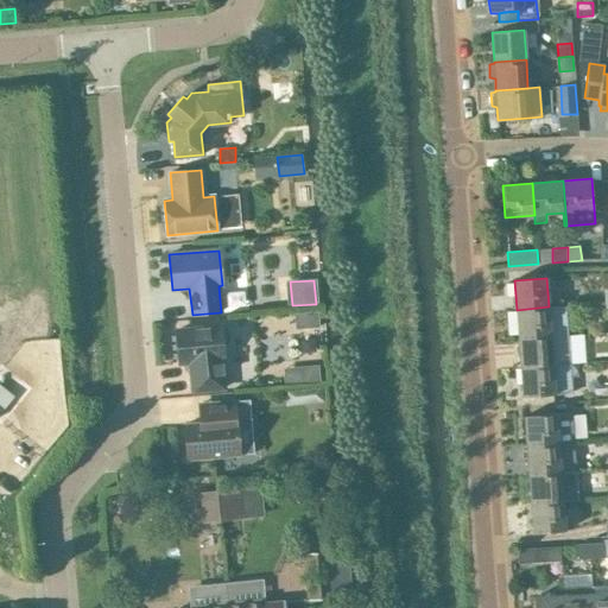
[(549,306),(517,310),(519,339),(569,335),(567,305),(549,308),(549,306)]
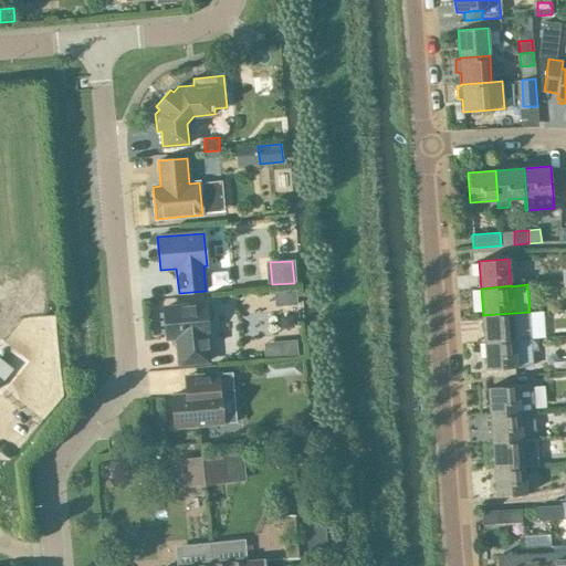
[(211,321),(213,318),(212,308),(210,305),(206,306),(206,304),(164,307),(167,338),(177,337),(179,364),(209,362),(206,335),(209,335),(208,321),(211,321)]
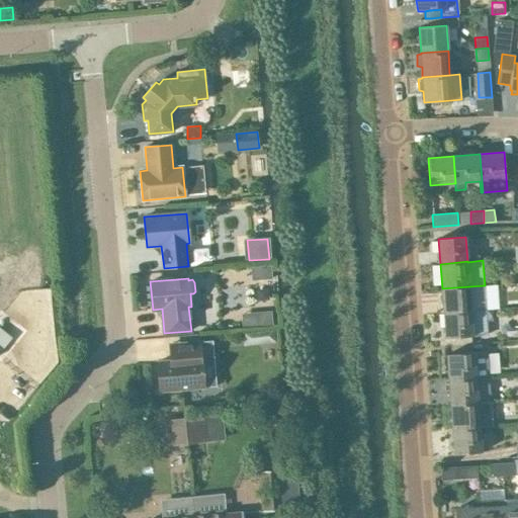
[(485,285),(442,288),(443,314),(486,311),(485,285)]
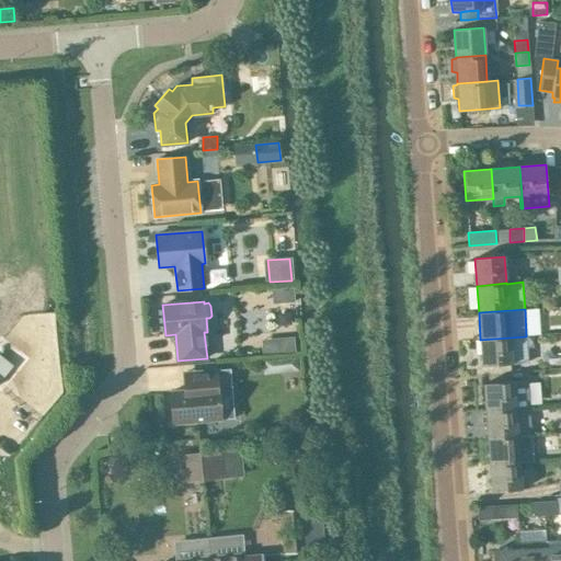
[(296,336),(281,338),(282,353),(297,351),(296,336)]
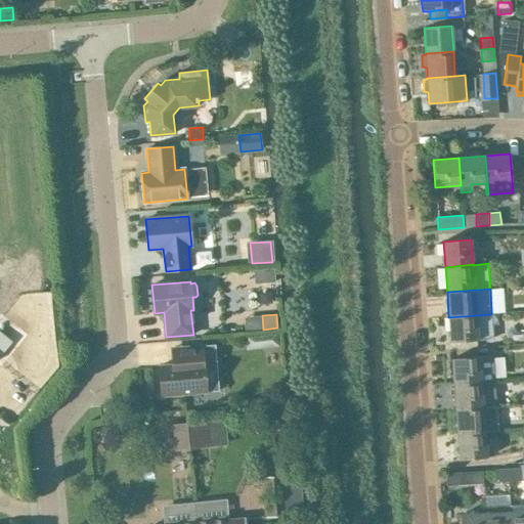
[(491,314),(448,317),(450,342),(474,341),(478,340),(493,339),(491,314)]
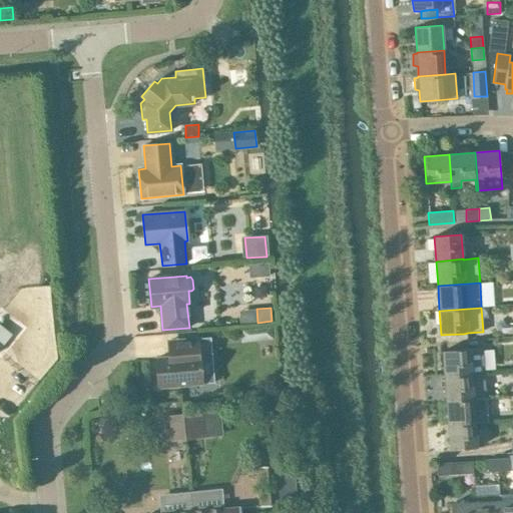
[(272,325),(258,327),(259,341),(274,339),(272,325)]
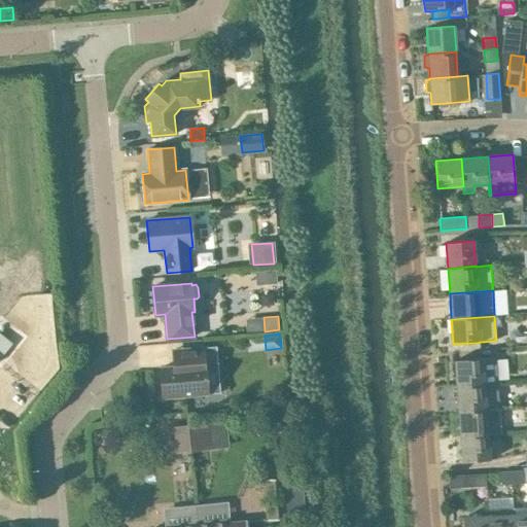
[(173,351),(174,366),(160,369),(163,398),(208,394),(205,365),(217,364),(216,347),(173,351)]
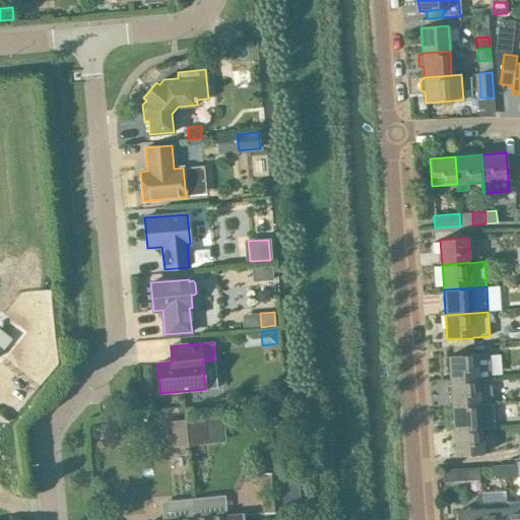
[(483,370),(477,370),(476,353),(448,355),(450,382),(484,379),(483,370)]
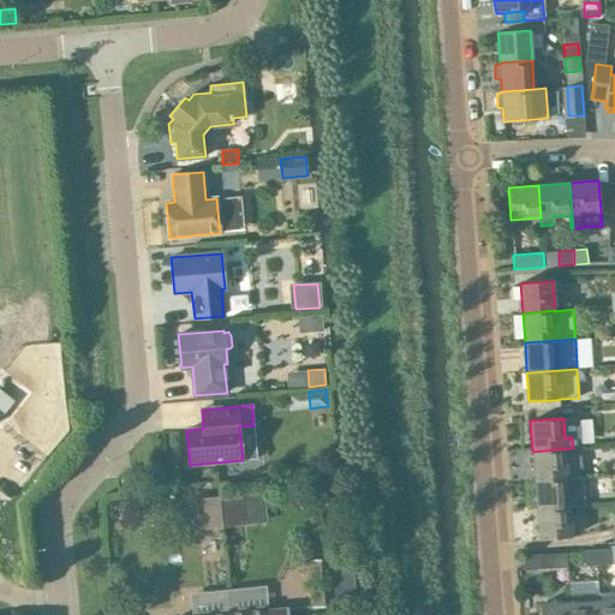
[(573,448),(532,452),(535,481),(581,477),(580,448),(573,448)]
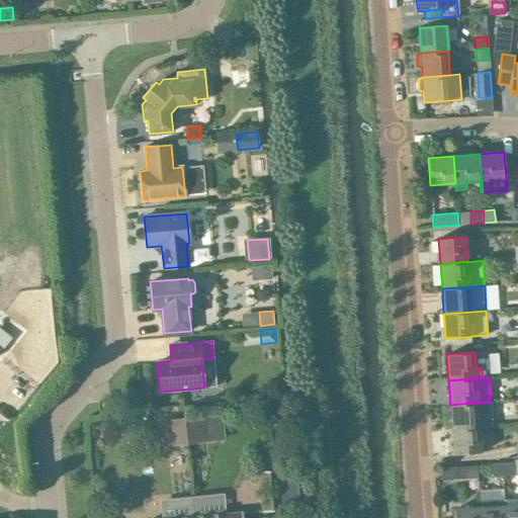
[(100,414),(111,413),(110,401),(98,402),(100,414)]
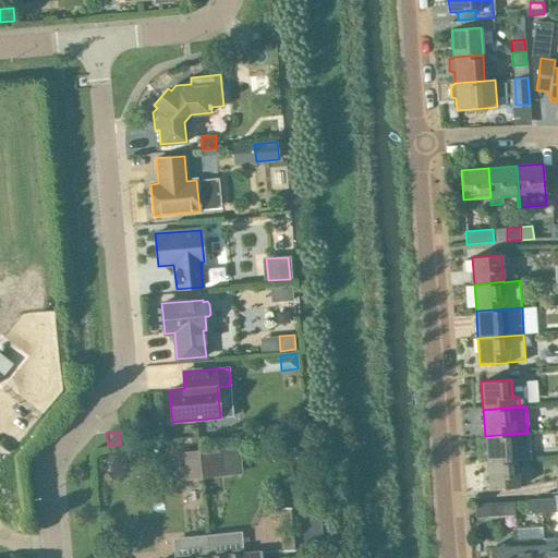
[(530,459),(528,433),(485,436),(487,463),(517,461),(517,460),(530,459)]
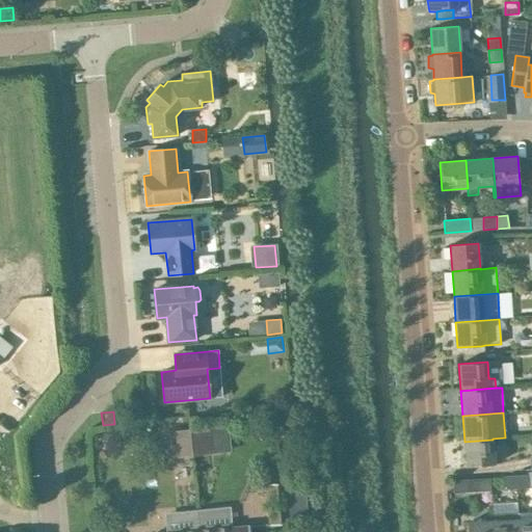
[(189,429),(192,457),(214,454),(211,427),(189,429)]
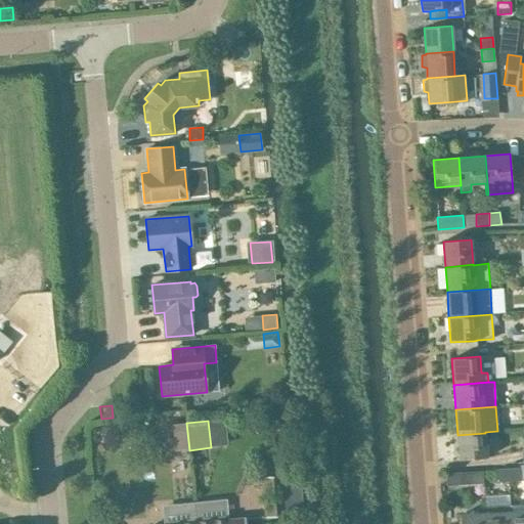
[(167,452),(189,450),(186,423),(164,426),(167,452)]
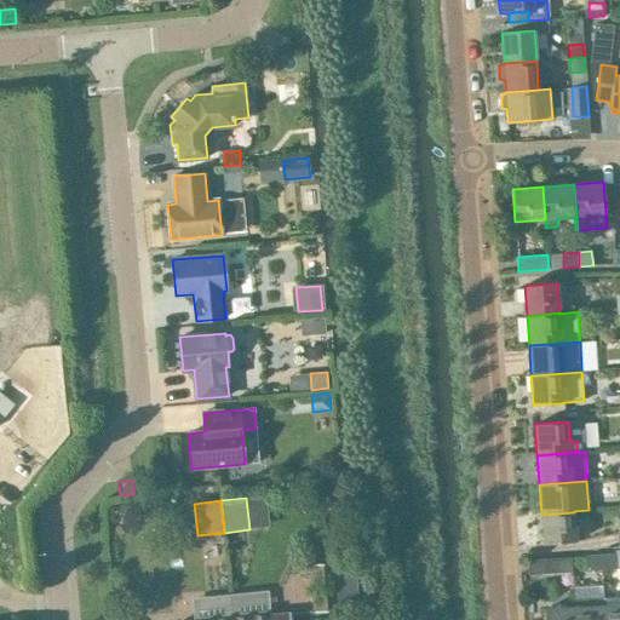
[(574,512),(541,515),(544,544),(577,541),(574,512)]
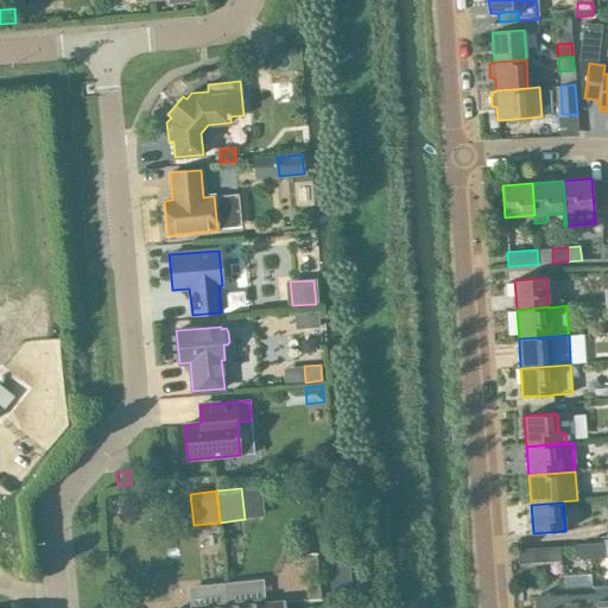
[(590,559),(589,544),(575,545),(576,561),(590,559)]
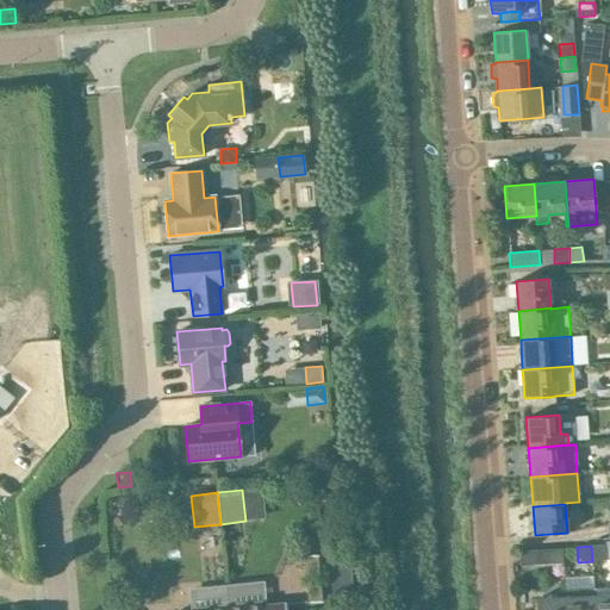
[(605,546),(591,546),(592,561),(605,560),(605,546)]
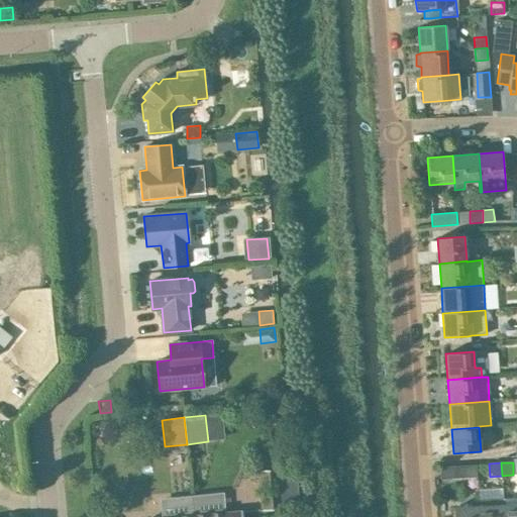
[(477,464),(440,467),(440,480),(478,478),(477,464)]
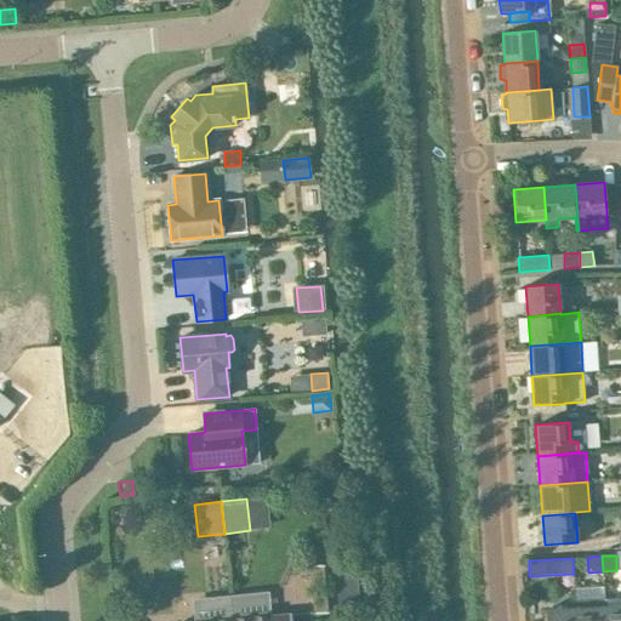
[(308,565),(313,615),(340,613),(340,611),(357,609),(359,609),(355,563),(352,564),(336,565),(336,563),(308,565)]
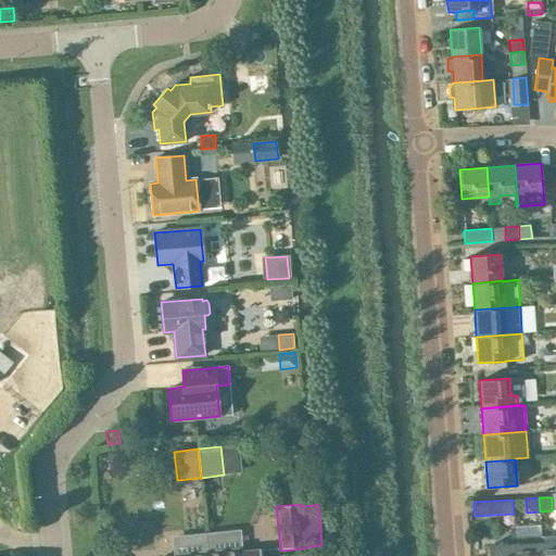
[(223,535),(207,536),(209,555),(261,555),(261,550),(225,553),(223,535)]
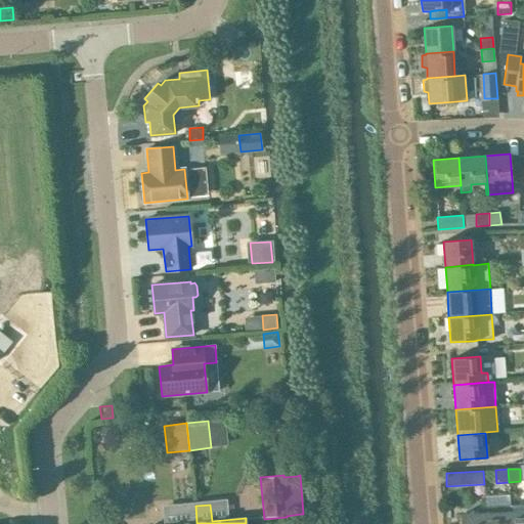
[(523,523),(523,505),(511,506),(511,523),(523,523)]
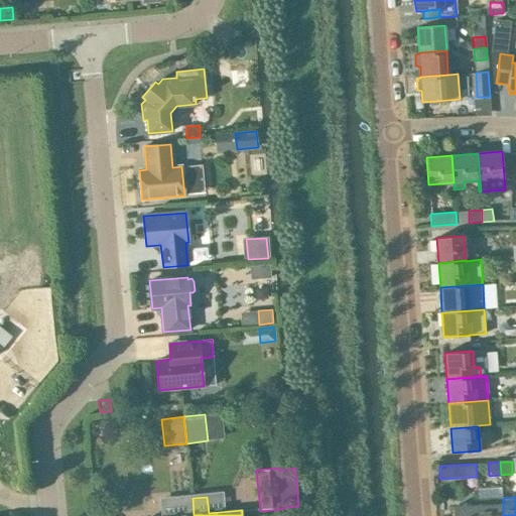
[(176,500),(177,515),(194,515),(192,498),(176,500)]
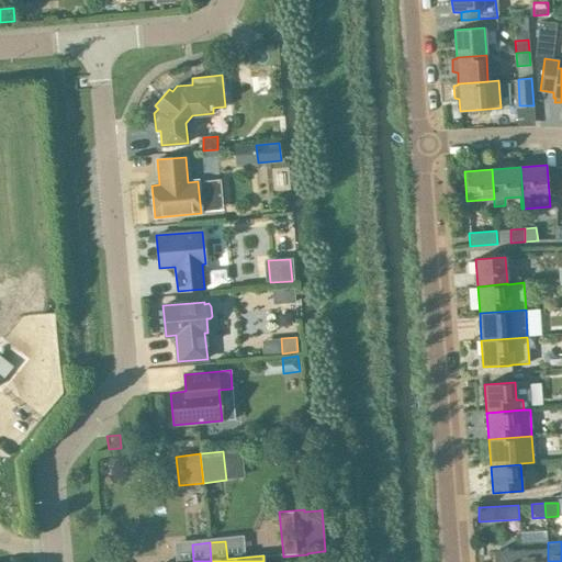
[(548,561),(548,542),(520,543),(520,551),(520,561),(548,561)]
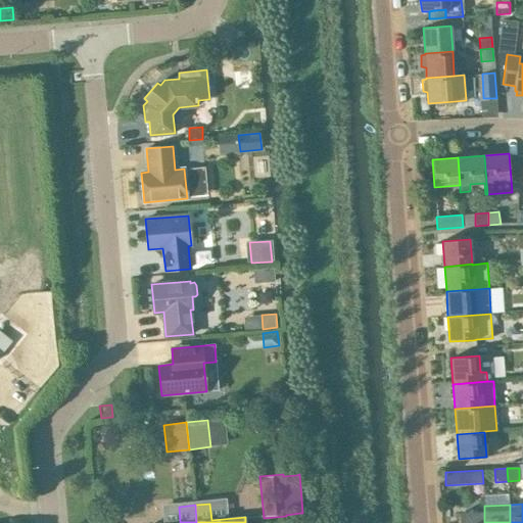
[(459,522),(484,522),(484,513),(459,514),(459,522)]
